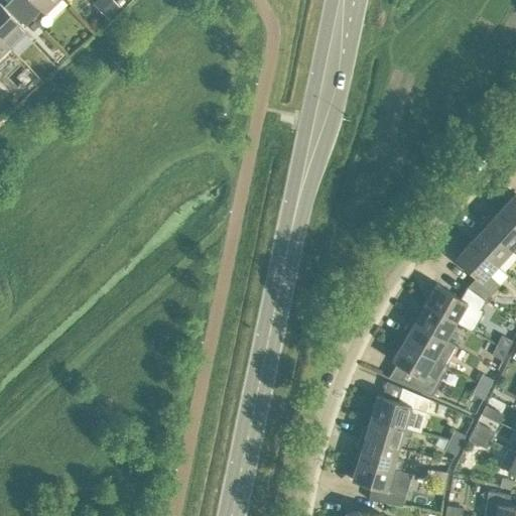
[(15,0),(15,1),(31,18),(40,10),(43,13),(57,0),(15,0)]
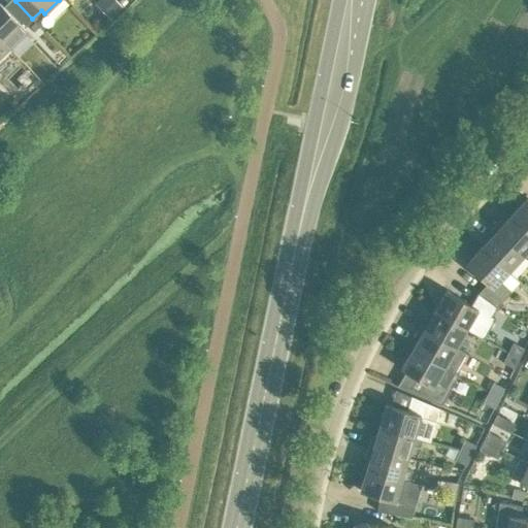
[(100,0),(114,15),(130,0),(100,0)]
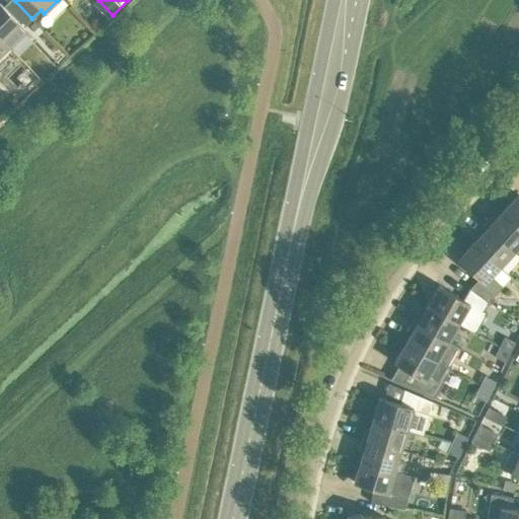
[(0,3),(0,38),(9,48),(26,30),(23,27),(31,18),(15,1),(6,10),(0,3)]
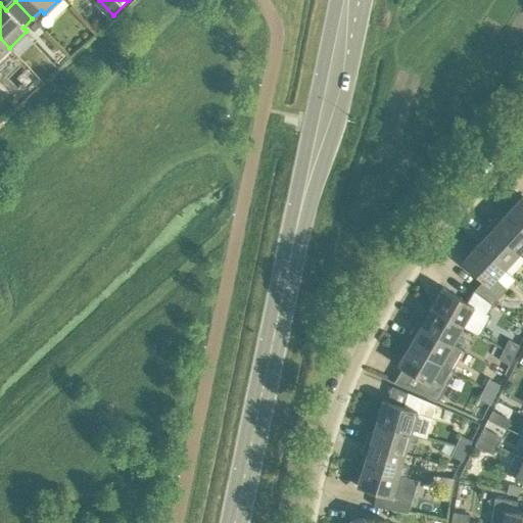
[(42,32),(34,22),(30,27),(38,36),(42,32)]
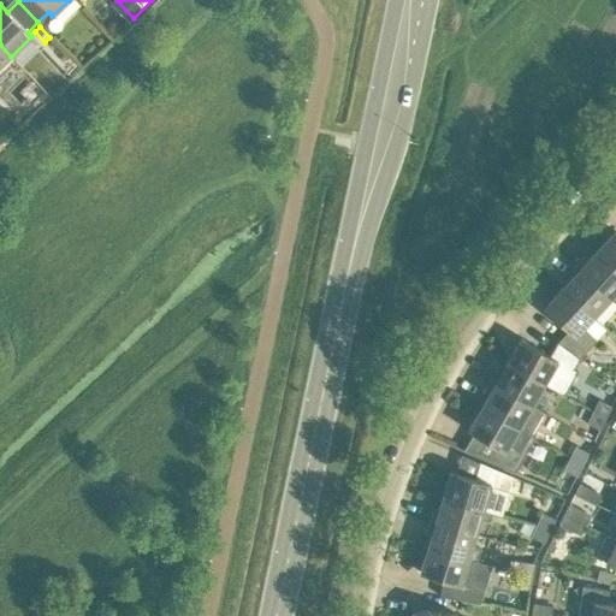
[(0,66),(11,57),(0,45),(0,66)]
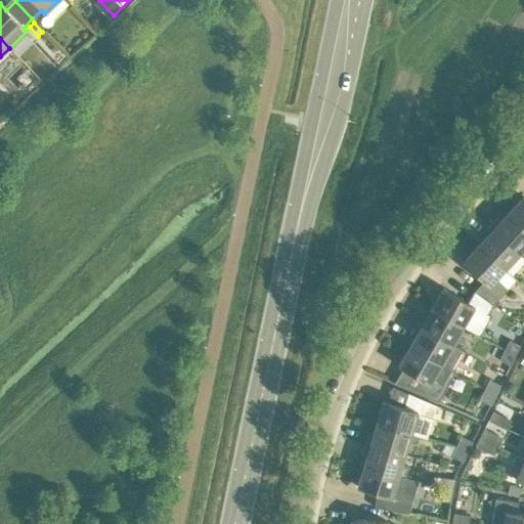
[(523,197),(522,195),(507,212),(523,227),(523,197)]
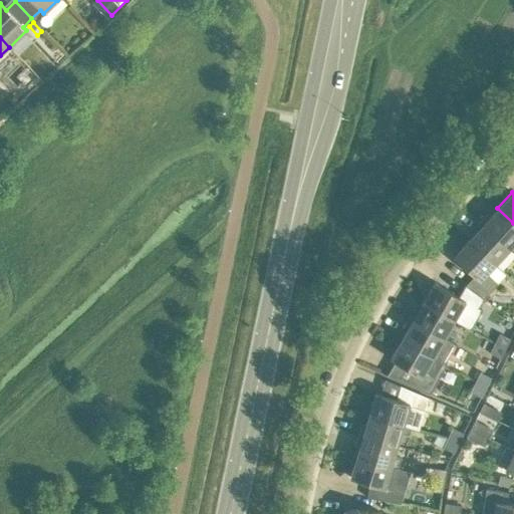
[(486,212),(479,221),(508,248),(513,241),(513,223),(497,208),(490,216),(486,212)]
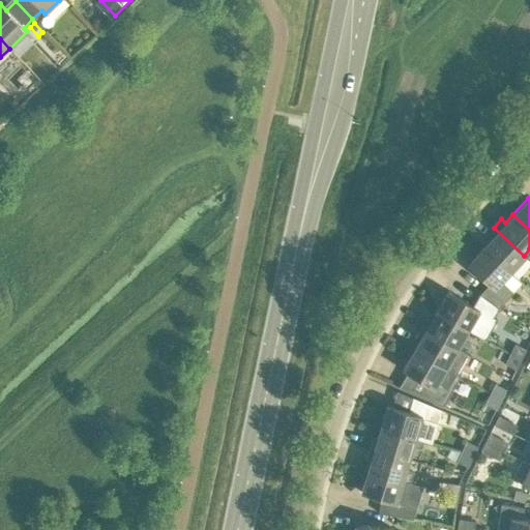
[(490,239),(482,247),(509,272),(524,256),(494,228),(486,236),(490,239)]
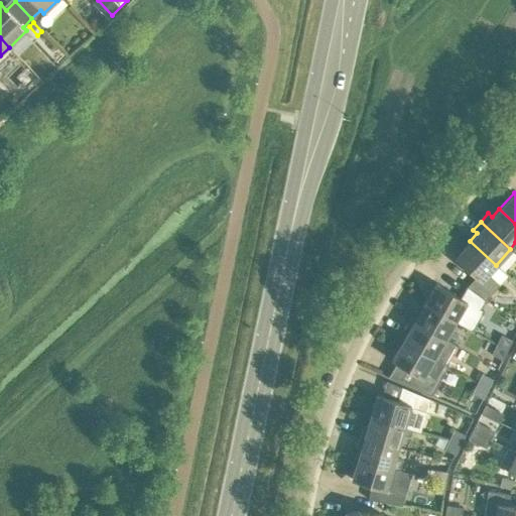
[(475,276),(466,286),(485,299),(499,284),(488,273),(496,265),(470,241),(454,257),(475,276)]
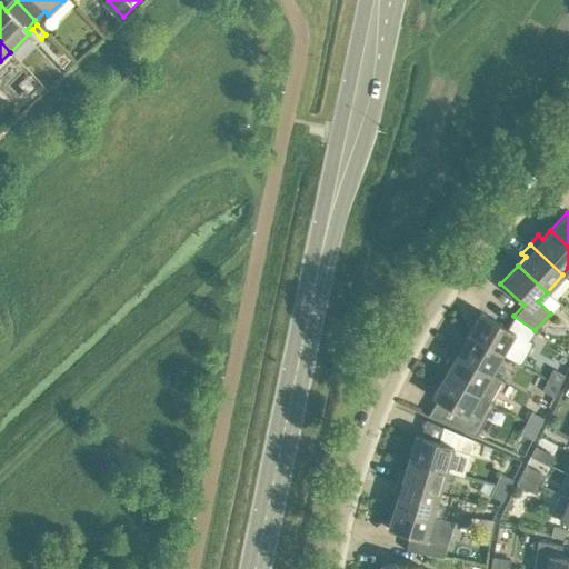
[(480,312),(467,333),(501,353),(508,342),(522,350),(535,330),(513,316),(507,328),(480,312)]
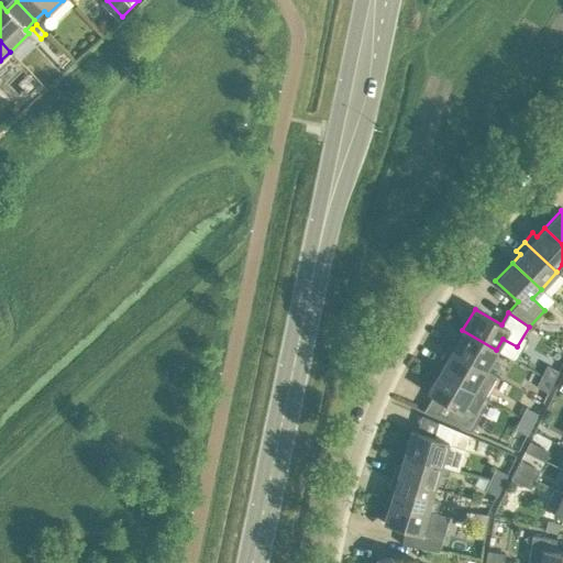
[(452,338),(446,349),(484,371),(485,370),(496,350),(462,330),(456,340),(452,338)]
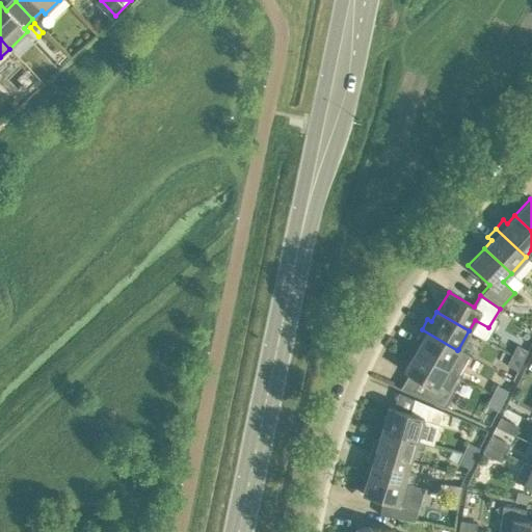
[(420,342),(415,351),(457,375),(457,374),(469,355),(458,349),(457,350),(422,329),(416,339),(420,342)]
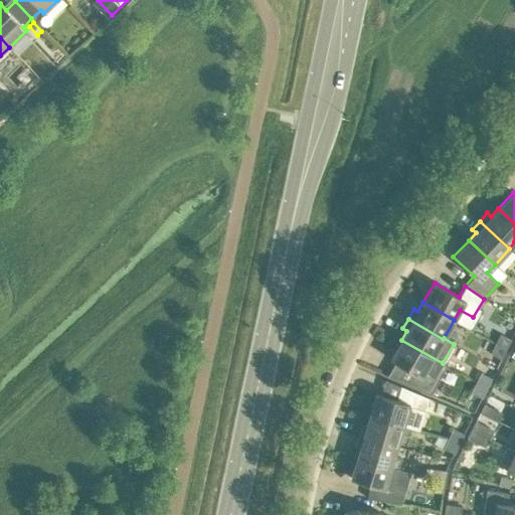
[(500,334),(495,344),(505,349),(510,339),(500,334)]
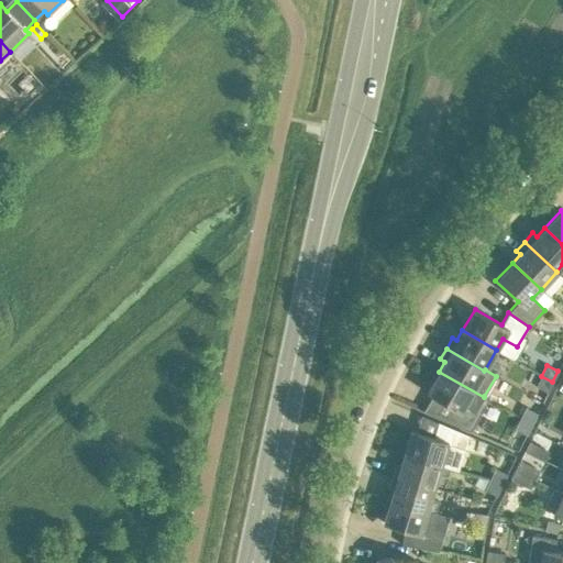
[(484,397),(439,372),(427,393),(452,407),(445,420),(470,431),(488,399),(484,396),(484,397)]
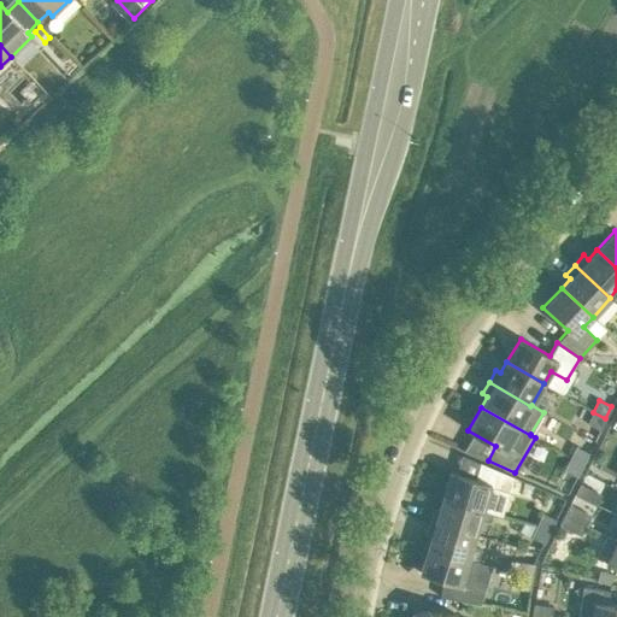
[(605,418),(593,412),(587,423),(599,430),(605,418)]
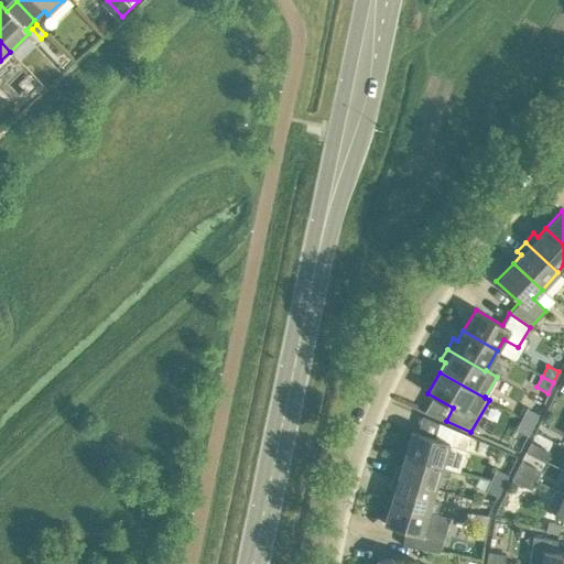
[(525,408),(520,419),(532,425),(538,414),(525,408)]
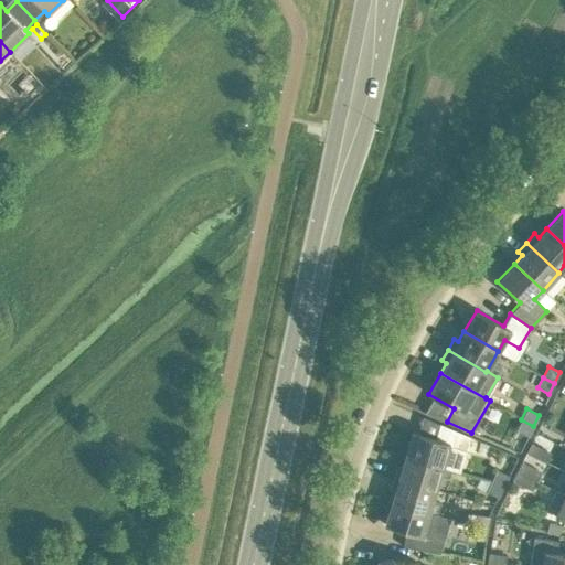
[(528,436),(533,426),(521,419),(515,430),(528,436)]
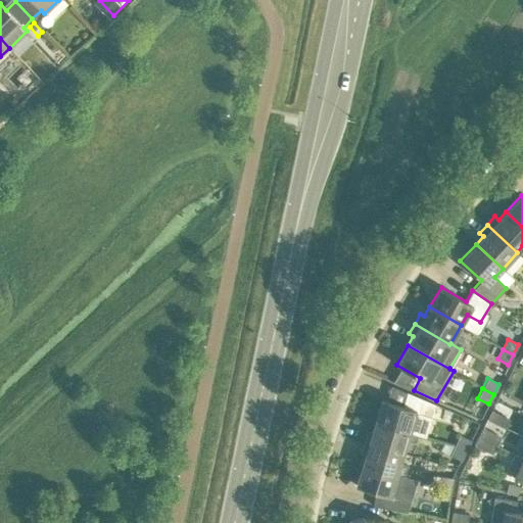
[(381,399),(375,421),(417,434),(425,436),(434,405),(412,394),(408,408),(381,399)]
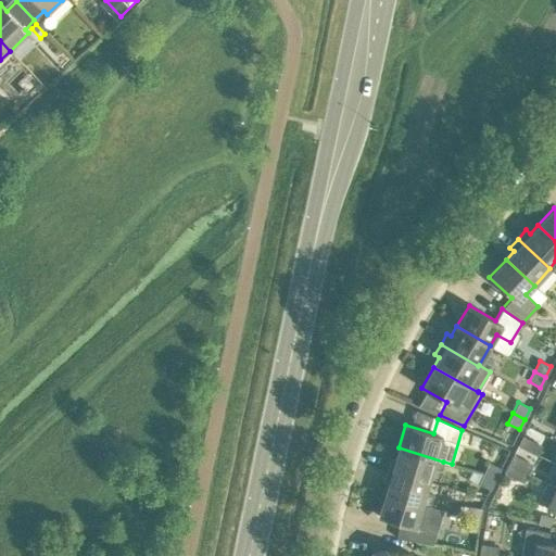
[(517,445),(532,452),(536,443),(522,436),(517,445)]
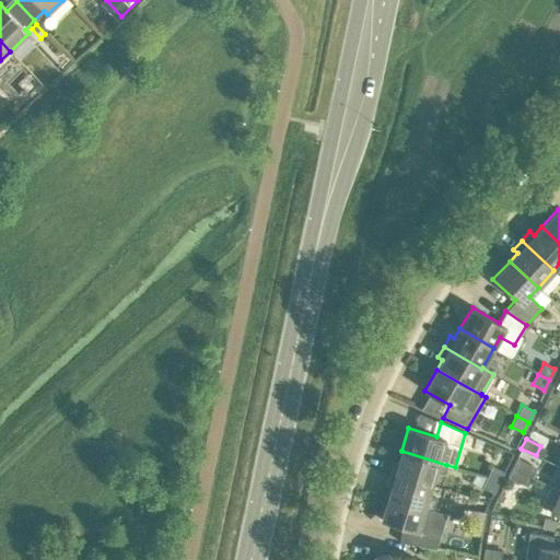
[(393,461),(389,473),(431,485),(435,470),(444,474),(446,465),(401,451),(398,463),(393,461)]
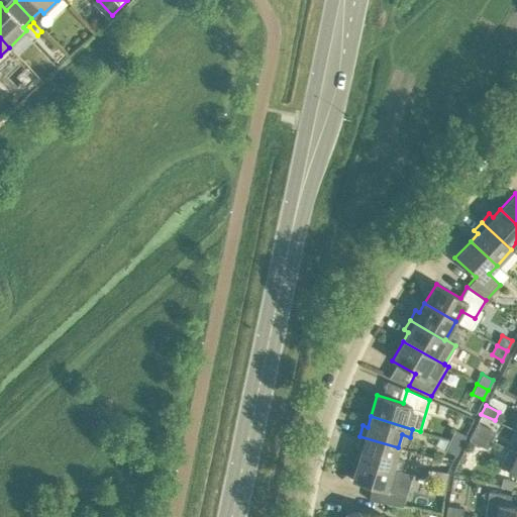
[(477,422),(473,431),(486,438),(491,429),(477,422)]
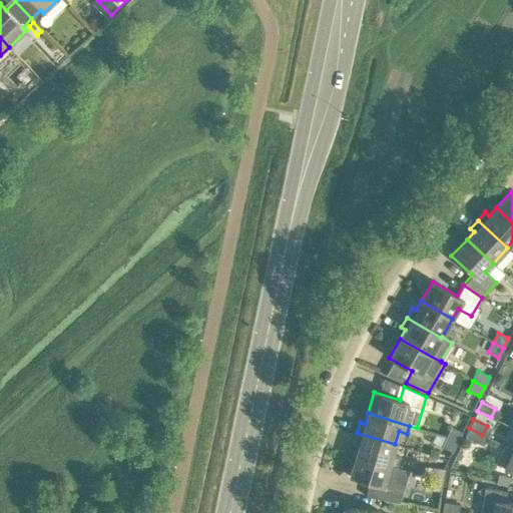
[(451,427),(446,437),(457,442),(461,432),(451,427)]
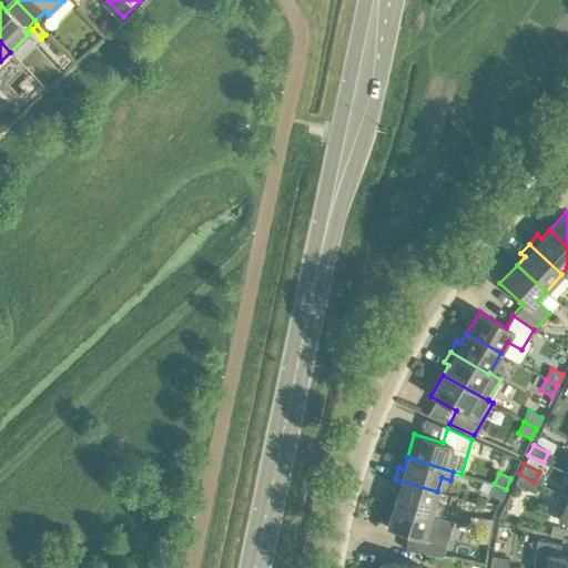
[(534,482),(519,474),(514,483),(529,490),(534,482)]
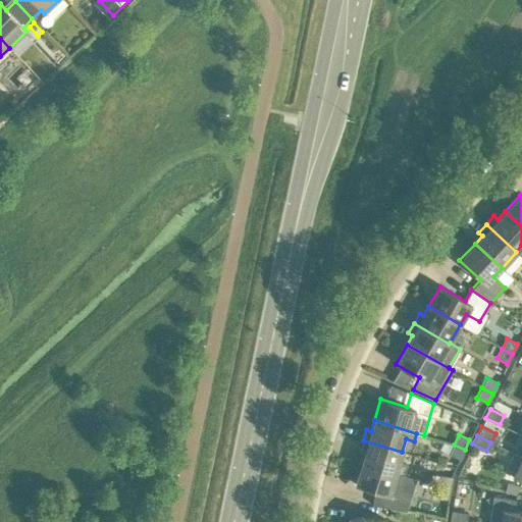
[(364,453),(361,463),(403,475),(406,465),(399,463),(402,452),(363,440),(360,451),(364,453)]
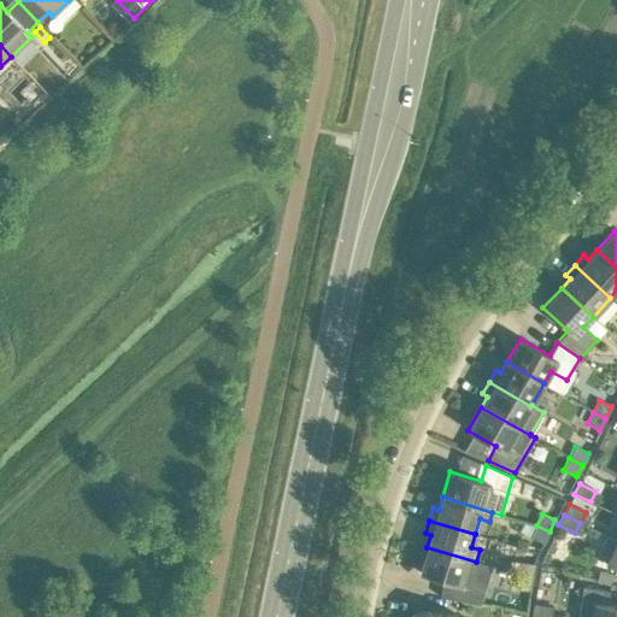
[(550,532),(536,526),(530,538),(544,544),(550,532)]
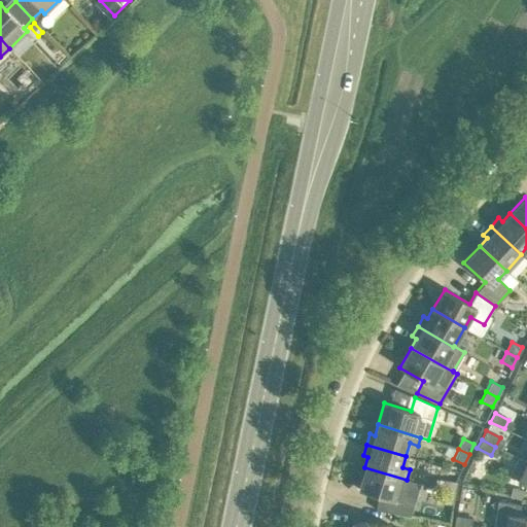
[(518,457),(508,476),(526,484),(526,461),(518,457)]
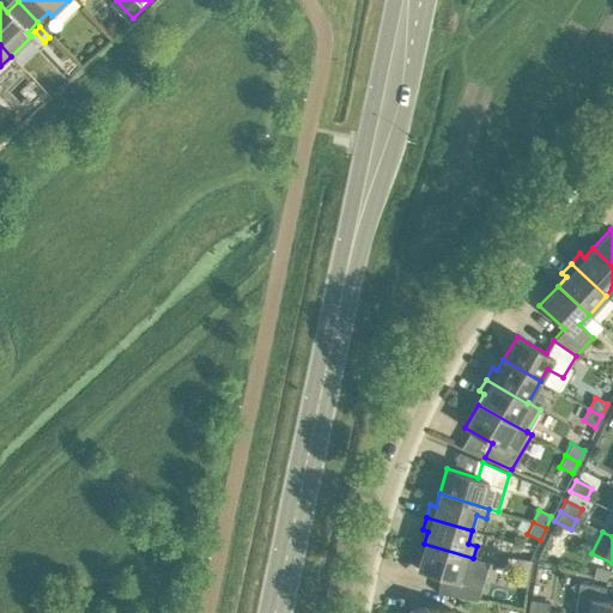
[(473,558),(424,544),(417,569),(448,578),(443,594),(477,600),(481,586),(467,581),(473,558)]
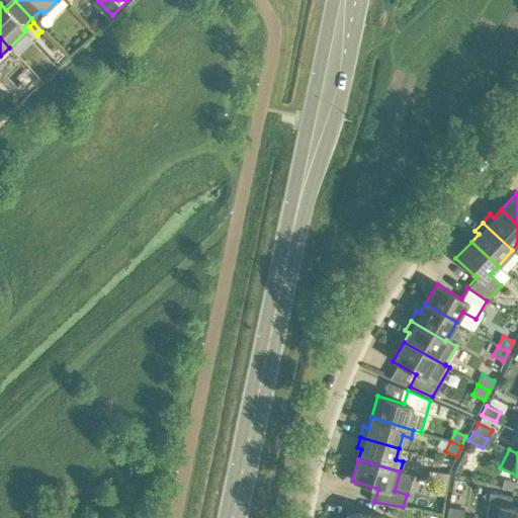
[(436,471),(435,483),(447,485),(448,473),(436,471)]
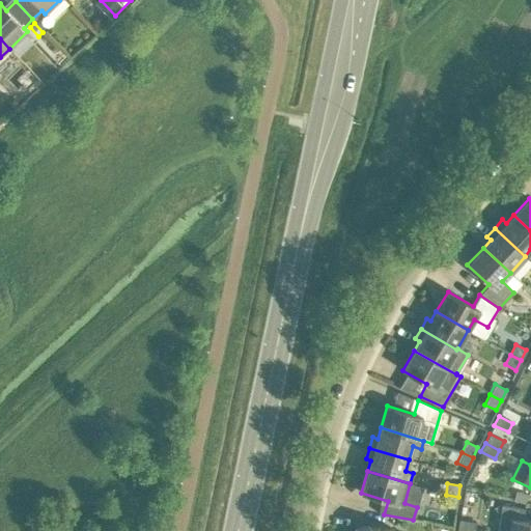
[(458,497),(446,495),(444,506),(456,508),(458,497)]
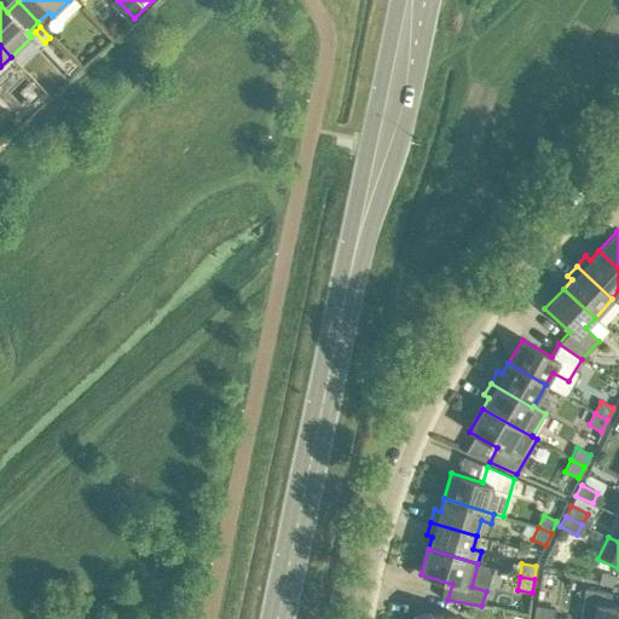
[(579,618),(618,618),(618,607),(608,606),(611,594),(585,589),(579,618)]
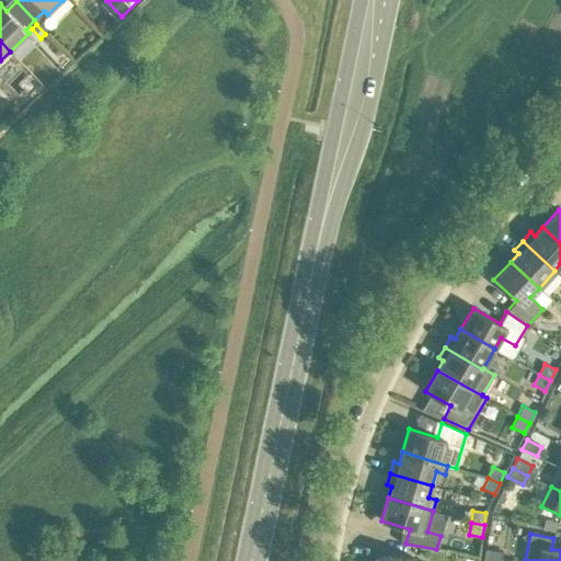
[(483,560),(491,560),(499,560),(501,552),(484,549),(483,560)]
